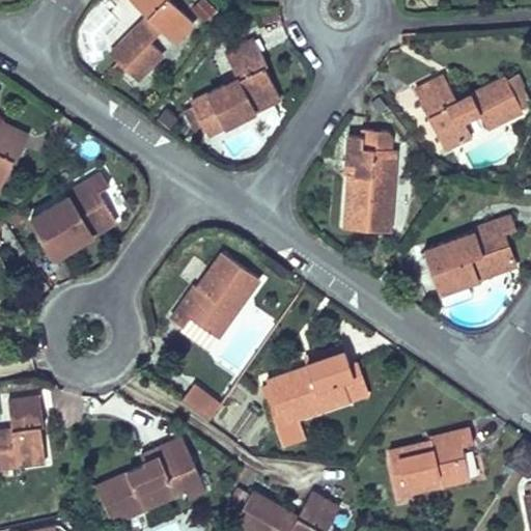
[(190,31),(167,6),(170,2),(168,0),(123,0),(143,21),(106,55),(134,84),(161,58),(150,47),(161,36),(171,48),(190,31)]
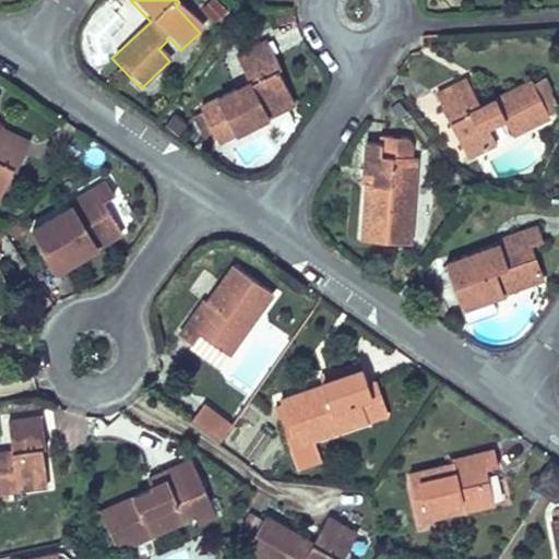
[(295,111),(264,48),(237,61),(249,87),(198,113),(200,117),(190,122),(204,150),(215,144),(217,149),(295,111)]
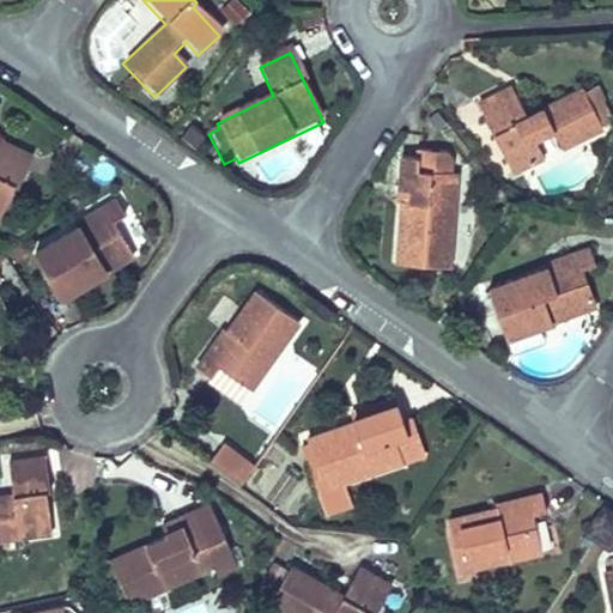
[(550,137),(558,153),(598,133),(575,90),(517,116),(504,90),(472,104),(510,176),(541,162),(533,145),(550,137)]
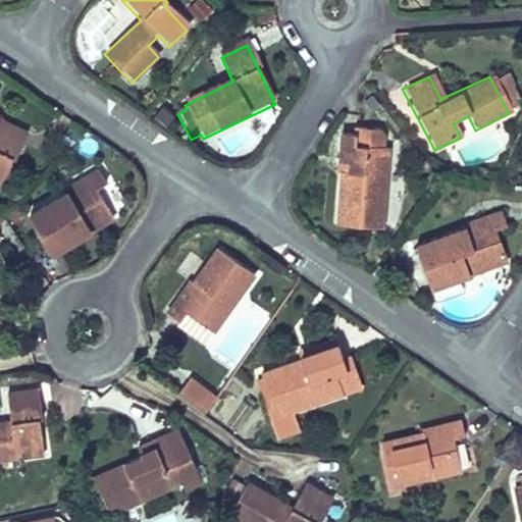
[(0,118),(0,186),(15,156),(18,157),(31,135),(0,118)]
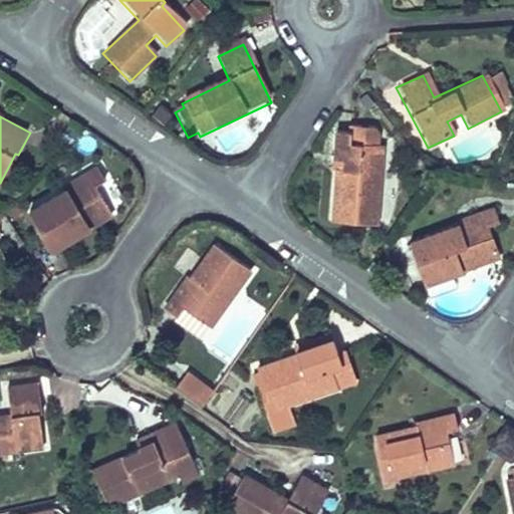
[(326,133),(322,178),(327,179),(322,226),(365,231),(374,148),(343,145),(344,135),(326,133)]
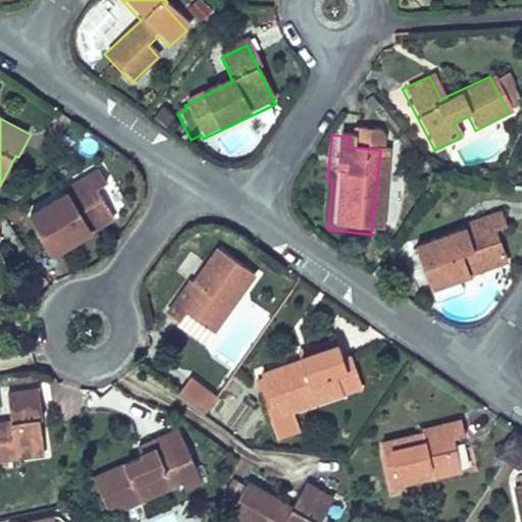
[(59,244),(120,206),(105,178),(115,172),(104,155),(70,176),(71,179),(34,204),(59,244)]
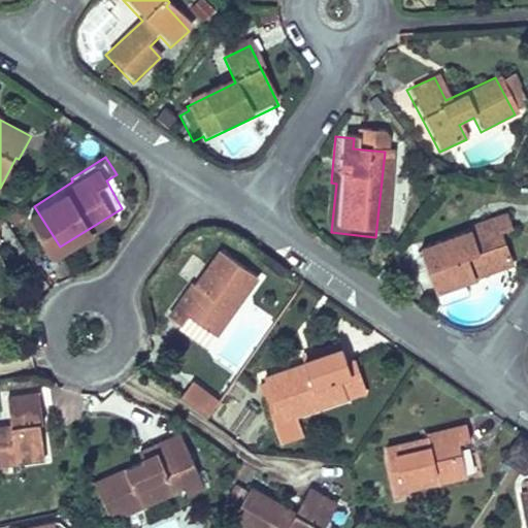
[(496,216),(418,249),(437,295),(508,264),(494,231),(501,228),(496,216)]
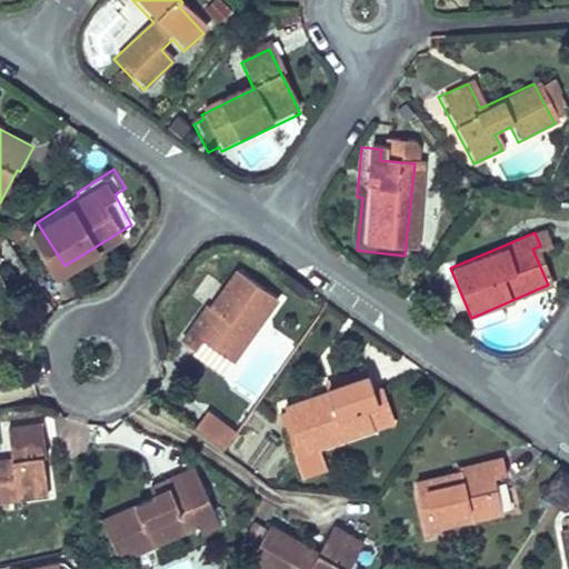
[(217,365),(271,283),(229,255),(203,292),(199,289),(172,328),(189,339),(186,343),(217,365)]
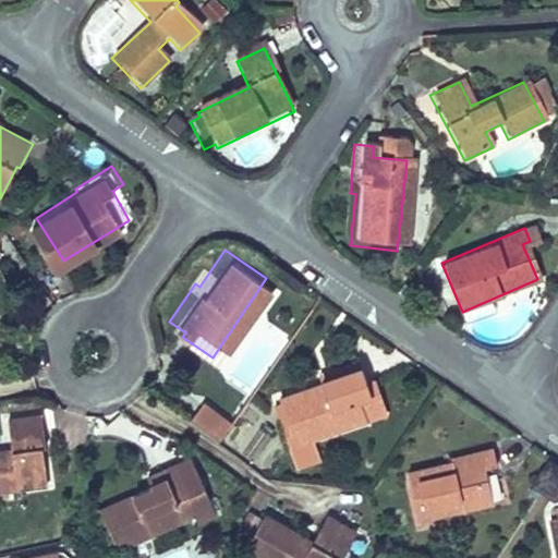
[(361,362),(278,389),(279,395),(291,435),(281,438),(290,464),(319,455),(312,432),(366,413),(355,381),(366,377),(361,362)]
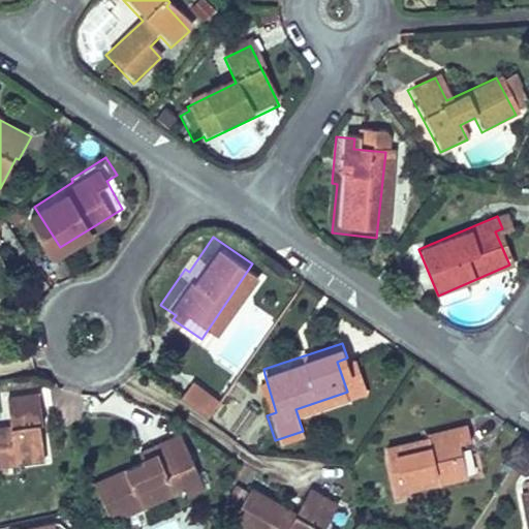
[(265,374),(255,377),(267,415),(276,412),(265,374)]
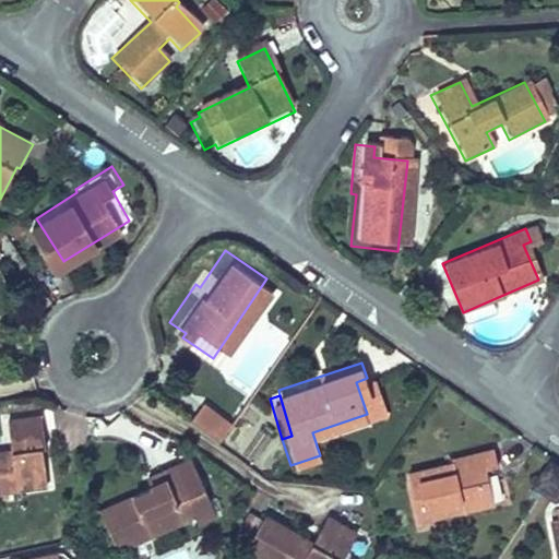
[(223,418),(194,397),(183,413),(211,433),(223,418)]
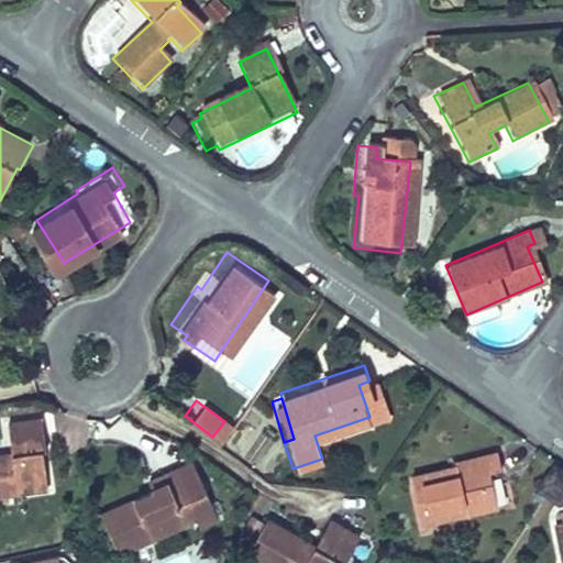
[(8,410),(11,439),(0,439),(0,482),(2,483),(0,470),(0,462),(19,461),(20,482),(46,478),(42,438),(46,437),(42,406),(8,410)]
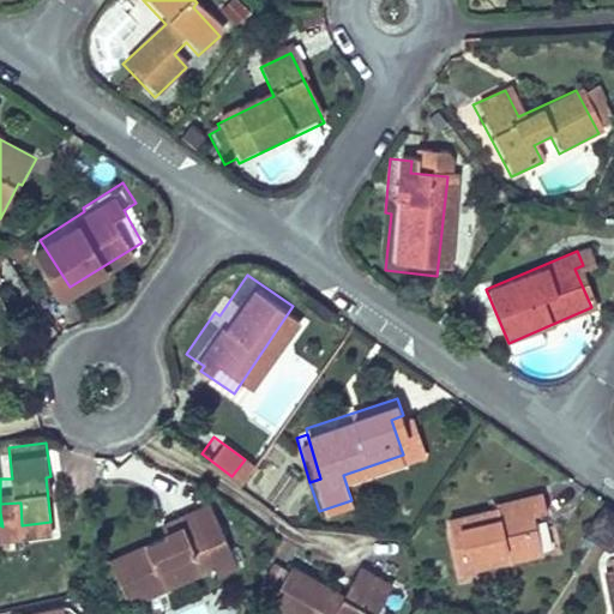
[(541,488),(445,507),(457,564),(542,551),(531,510),(546,506),(541,488)]
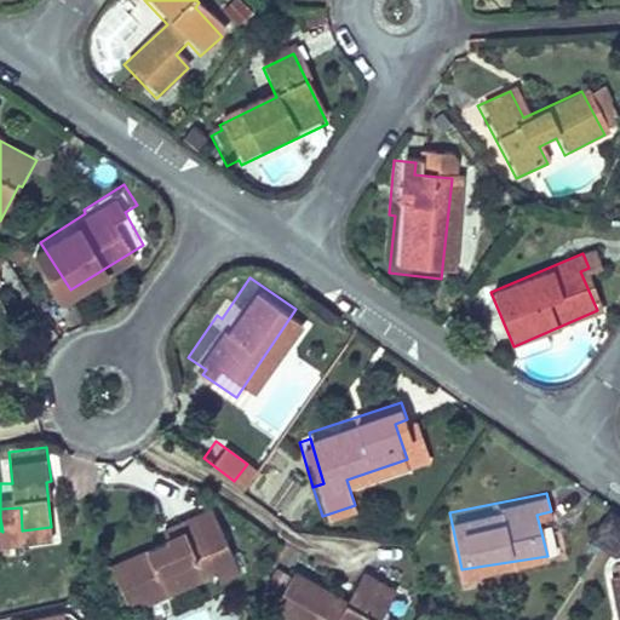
[(128,598),(217,560),(205,538),(212,535),(197,509),(154,526),(159,535),(109,556),(128,598)]
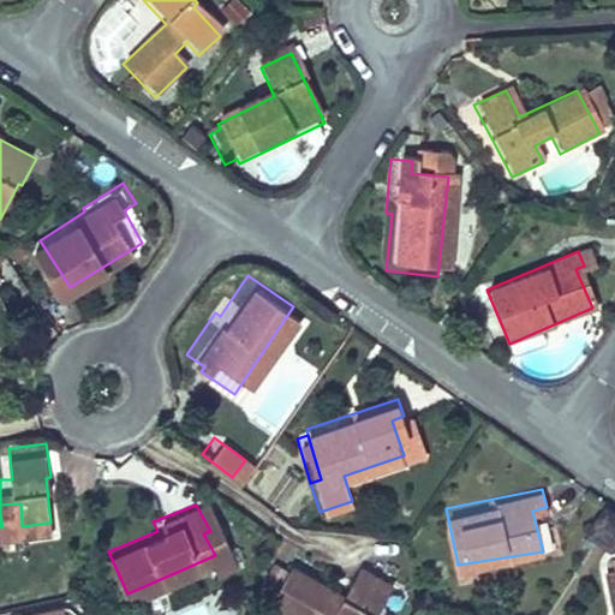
[(365,554),(350,580),(299,548),(272,590),(305,611),(316,595),(332,605),(326,614),(359,614),(372,596),(380,602),(398,575),(365,554)]
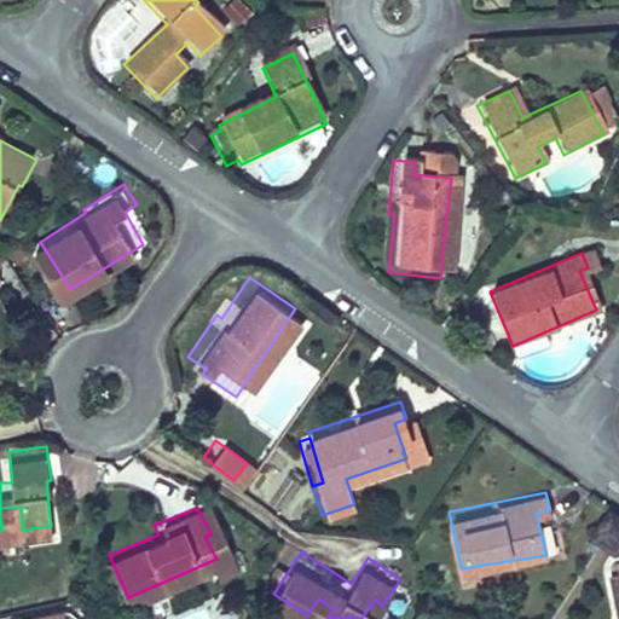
[(618,618),(618,560),(605,565),(615,618),(618,618)]
